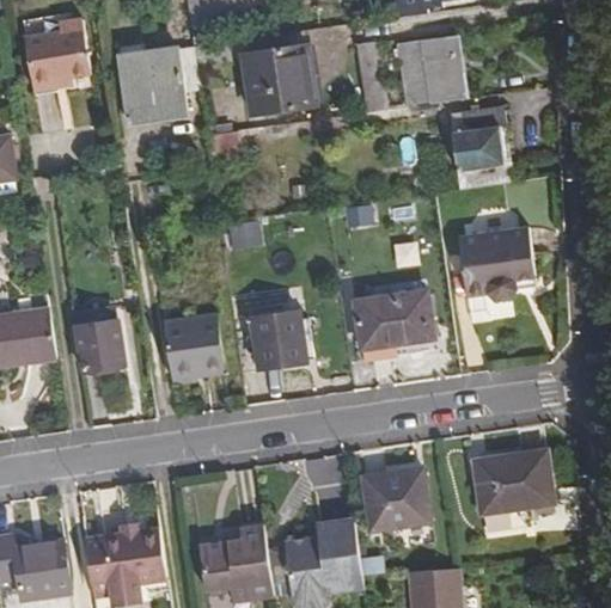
[(254,0),(208,0),(189,6),(196,31),(222,23),(221,18),(256,7),(254,0)]
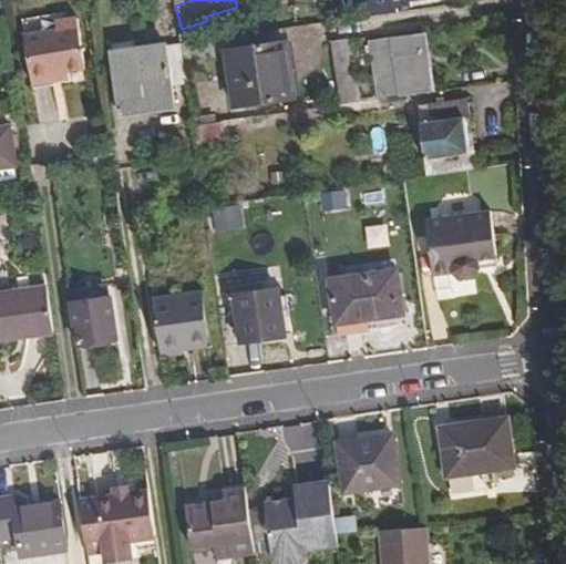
[(360,0),(362,17),(402,11),(400,0),(360,0)]
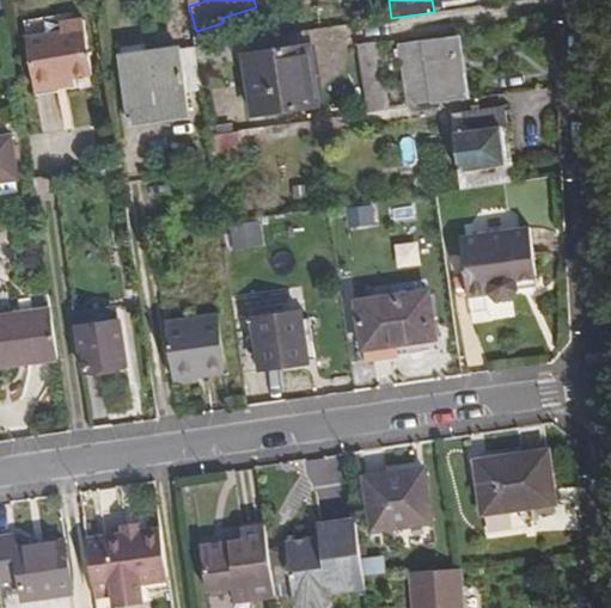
[(32,98),(56,94),(55,88),(68,86),(90,83),(83,28),(57,31),(59,40),(25,44),(32,98)]
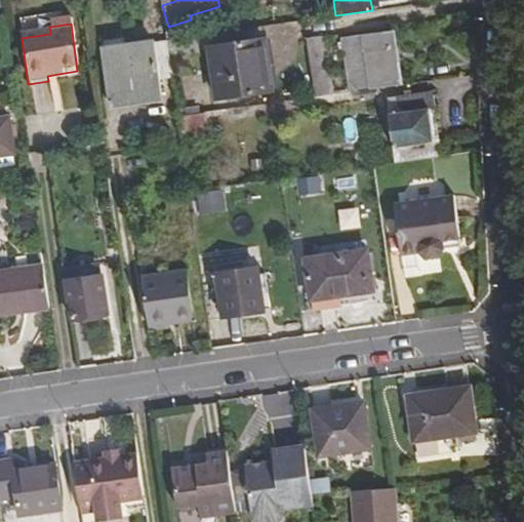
[(370,85),(370,88),(394,85),(387,32),(340,38),(349,87),(370,85)]
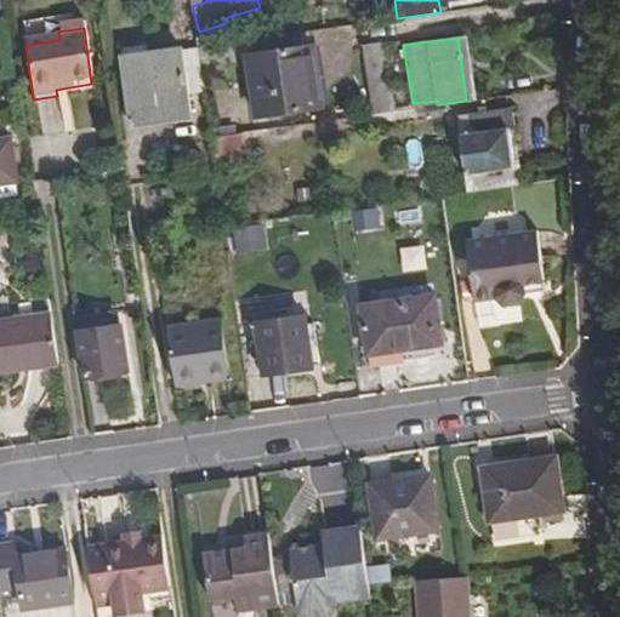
[(369,114),(391,112),(381,43),(358,46),(369,114)]
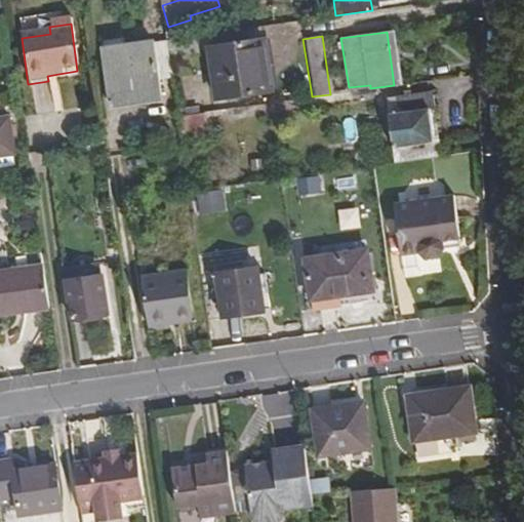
[(195,59),(193,41),(165,45),(168,64),(195,59)]
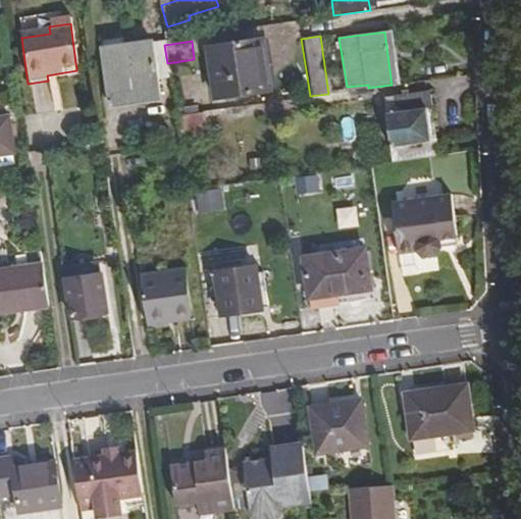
[(207,50),(212,100),(267,92),(267,89),(260,90),(258,74),(265,73),(261,43),(207,50)]
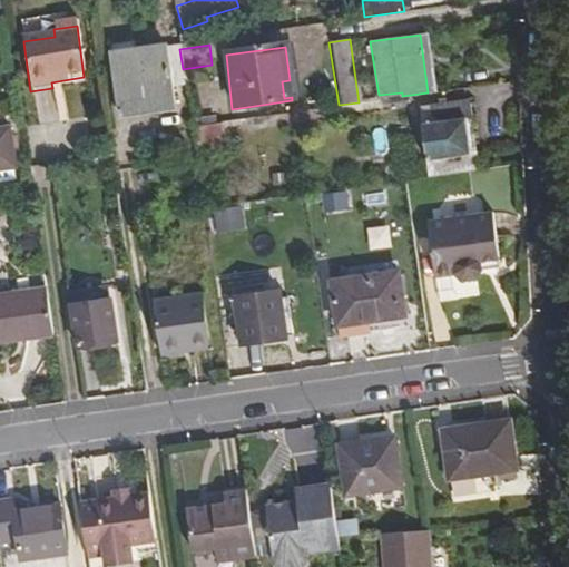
[(166,50),(110,60),(118,118),(174,109),(166,50)]
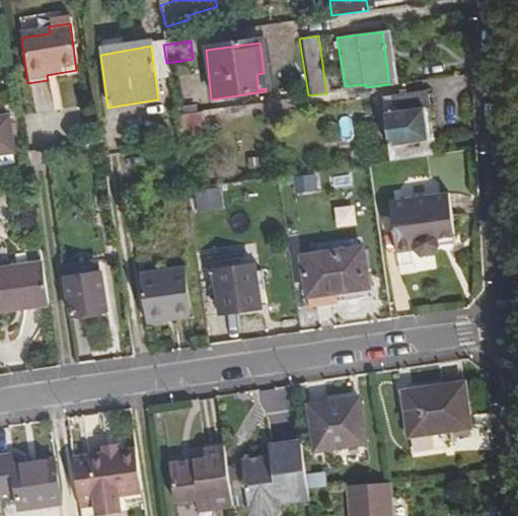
[(266,88),(264,73),(256,74),(259,89),(266,88)]
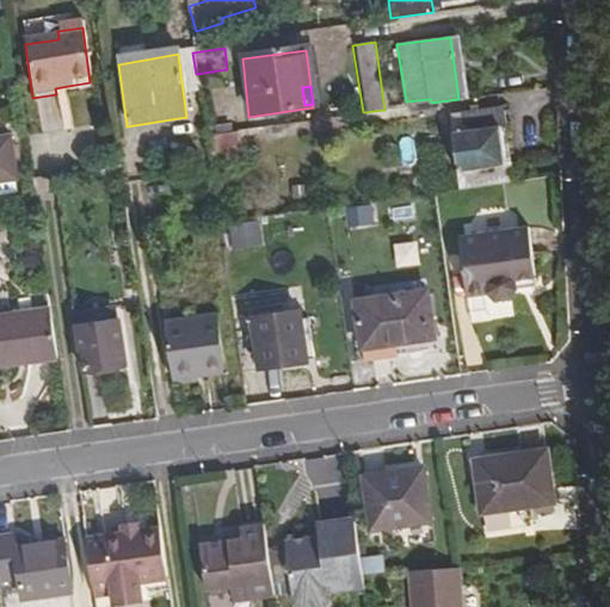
[(448,132),(455,190),(510,181),(507,162),(500,163),(495,125),(501,124),(499,106),(457,112),(460,130),(448,132)]
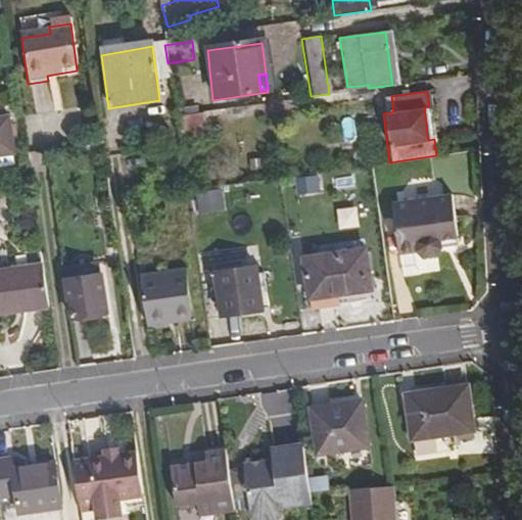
[(206,134),(203,112),(175,116),(178,138),(206,134)]
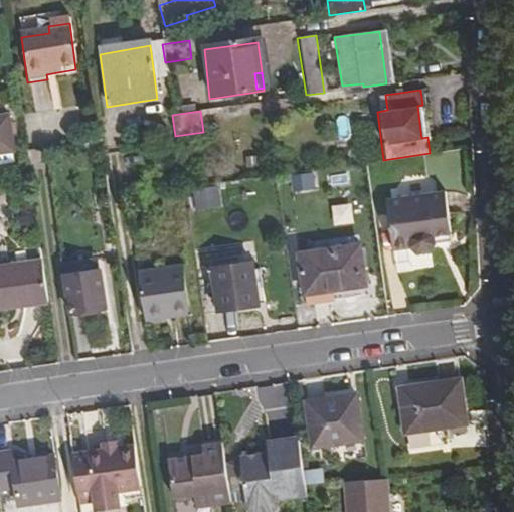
[(3,119),(0,119),(0,156),(9,155),(3,119)]
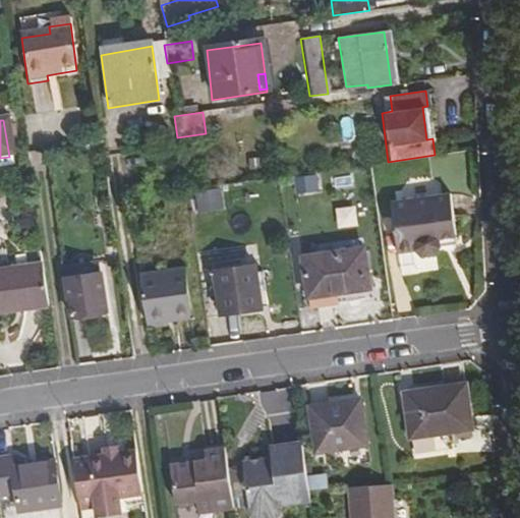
[(196,193),(196,215),(225,214),(224,192),(196,193)]
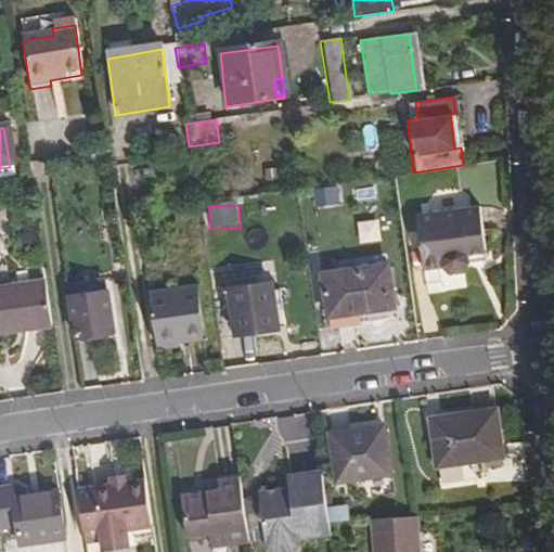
[(478,206),(415,216),(423,269),(442,266),(450,272),(463,270),(467,261),(486,258),(478,206)]
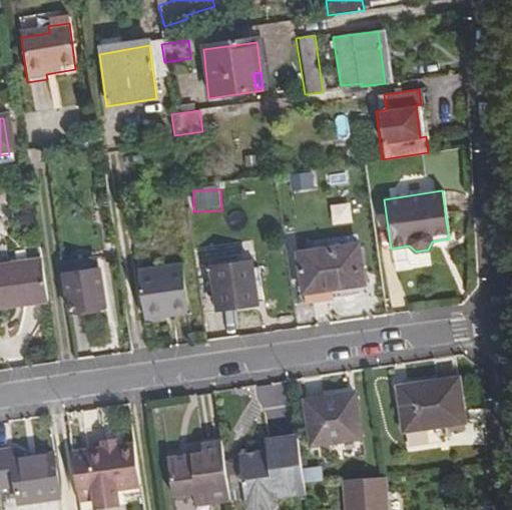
[(337,204),(331,222),(349,228),(356,210),(337,204)]
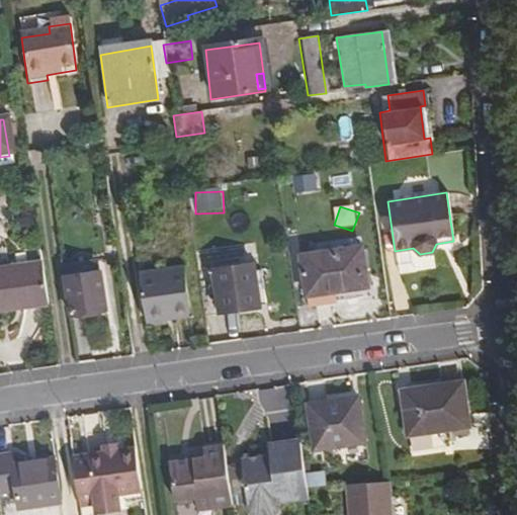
[(358,247),(298,255),(306,304),(347,298),(346,288),(363,286),(358,247)]
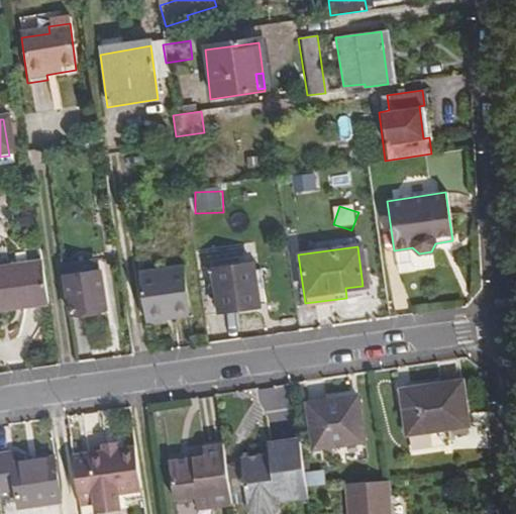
[(14,292),(46,288),(42,259),(10,263),(14,292)]
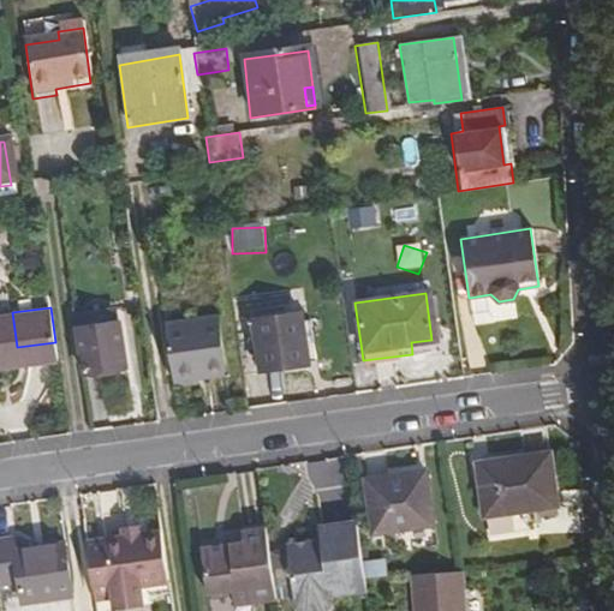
[(299,322),(298,313),(252,321),(258,370),(304,365),(303,345),(310,343),(308,321),(299,322)]
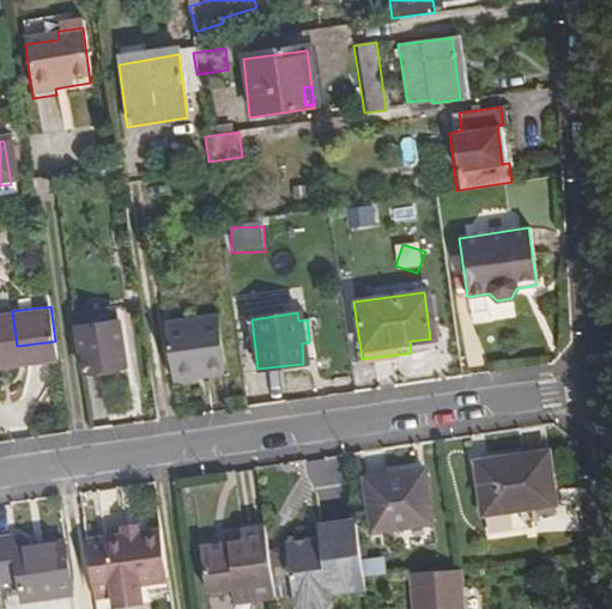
[(217,316),(164,323),(173,382),(224,375),(217,316)]
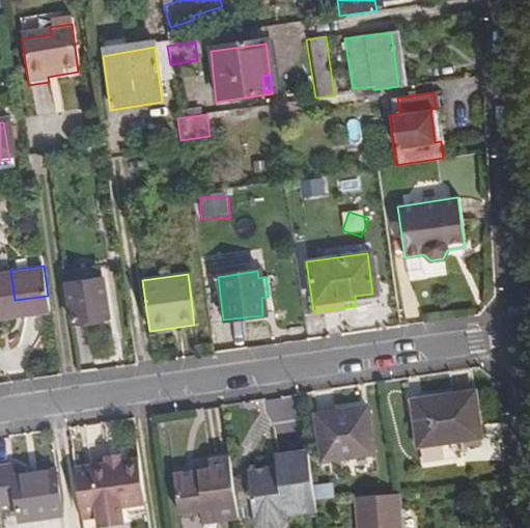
[(104,280),(66,285),(72,325),(108,320),(104,280)]
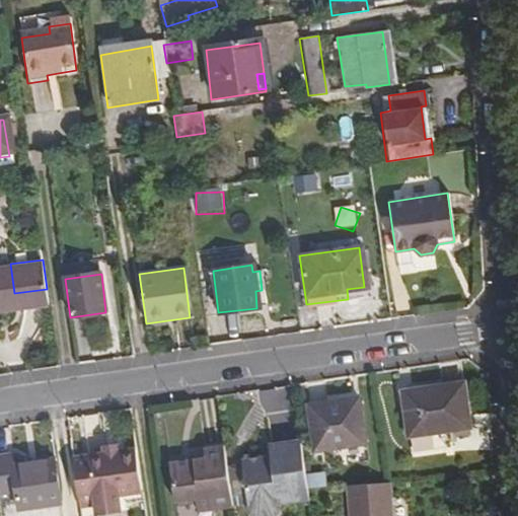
[(460,380),(399,391),(408,434),(467,424),(460,380)]
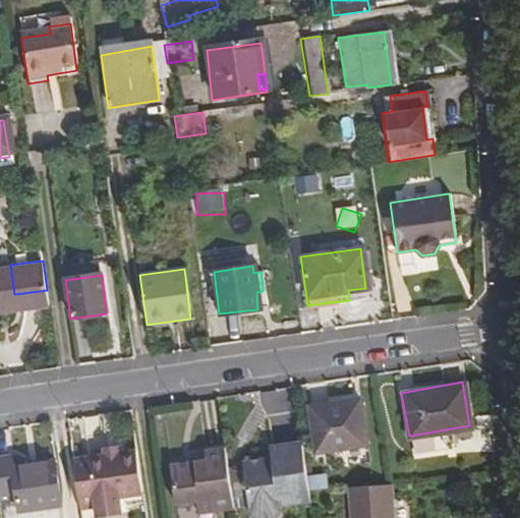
[(305,407),(312,452),(362,446),(357,400),(305,407)]
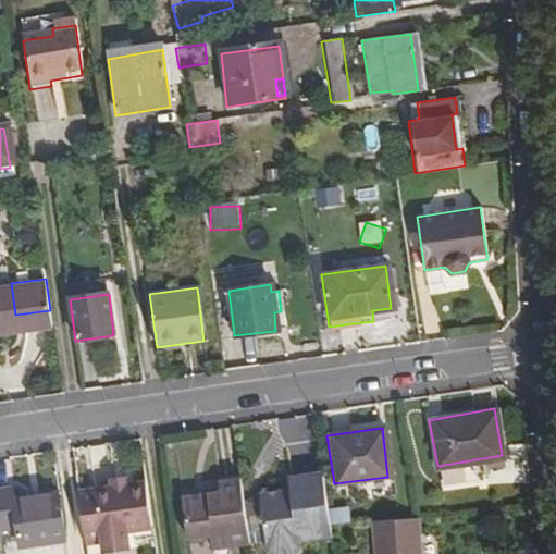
[(280,495),(258,496),(264,553),(294,553),(297,549),(297,542),(329,537),(326,524),(319,472),(286,478),(287,491),(288,497),(280,499),(280,495)]
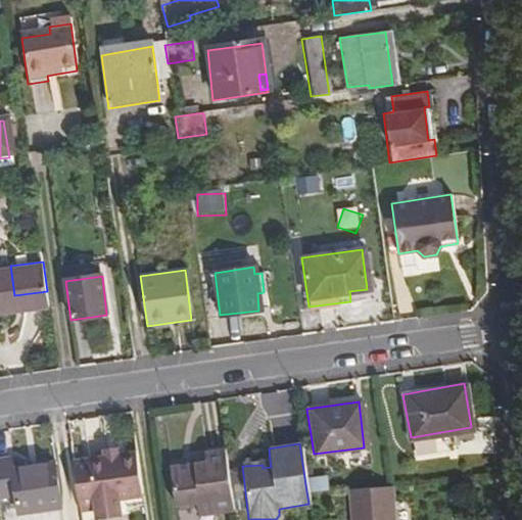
[(103,451),(104,457),(119,455),(117,448),(103,451)]
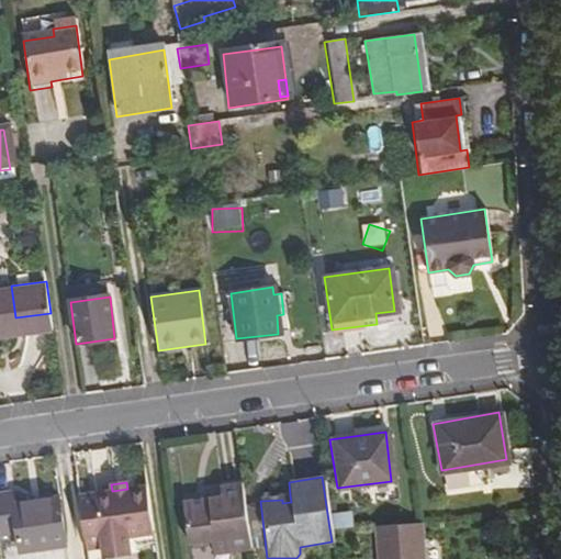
[(221,496),(204,499),(181,502),(187,544),(210,541),(226,539),(227,547),(249,545),(240,483),(220,487),(220,492),(221,496)]
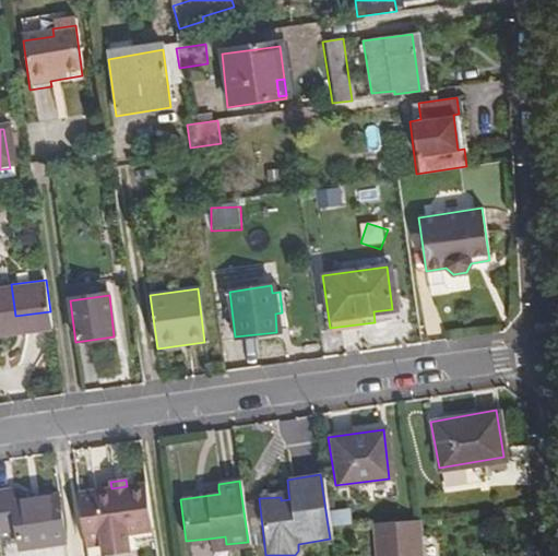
[(127,534),(152,531),(145,483),(127,486),(111,488),(78,494),(84,547),(101,544),(103,555),(129,552),(127,534)]
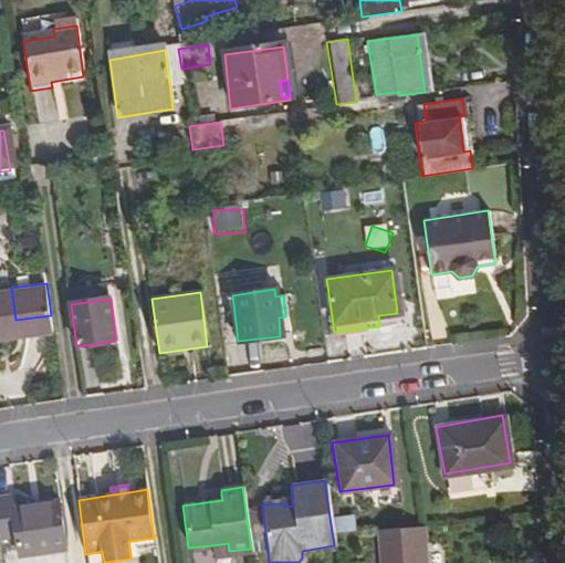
[(0,540),(14,539),(16,550),(62,543),(63,543),(59,502),(55,502),(10,509),(9,497),(0,497),(0,540)]
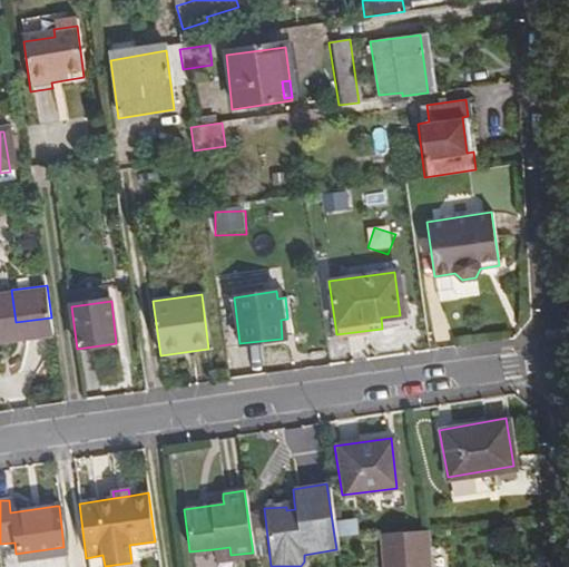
[(427,566),(425,531),(419,531),(420,550),(398,551),(396,533),(380,534),(381,566),(427,566)]
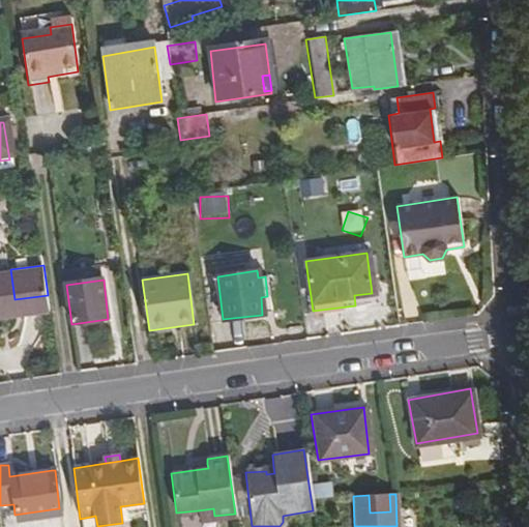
[(390,511),(389,494),(369,495),(370,513),(390,511)]
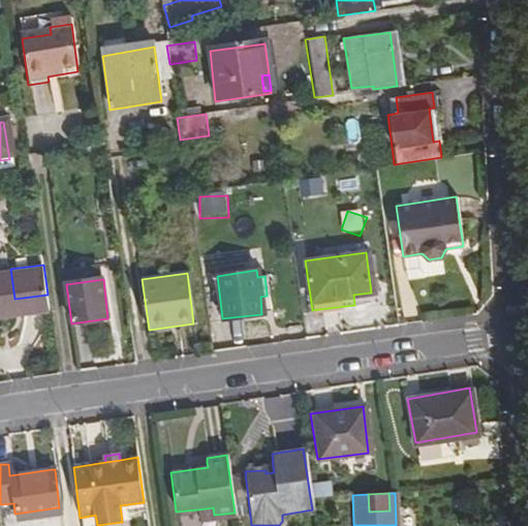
[(213,507),(197,509),(198,518),(214,515),(213,507)]
